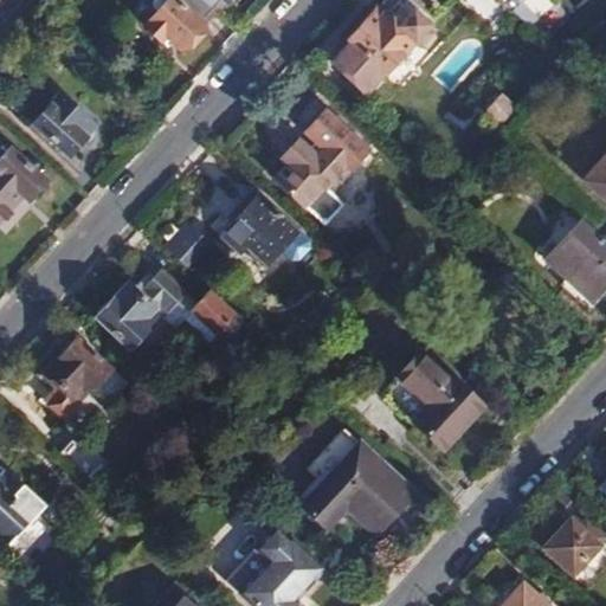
[(198,20),(207,10),(197,0),(162,0),(142,23),(158,37),(165,31),(179,45),(200,23),(198,20)]
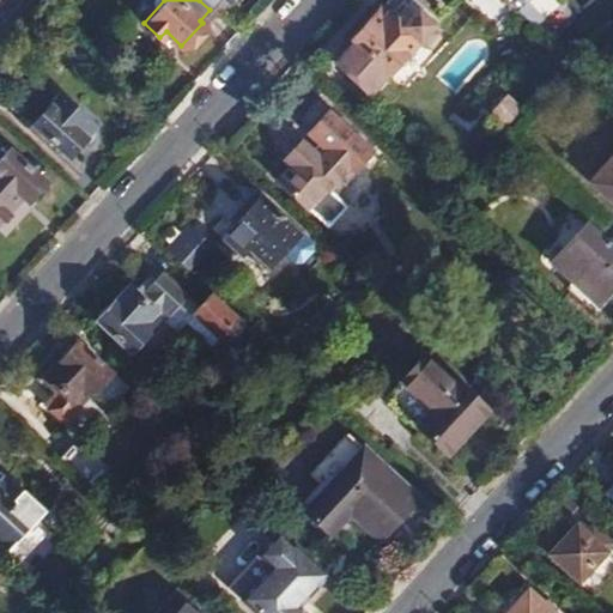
[(424,4),(419,0),(399,0),(396,2),(393,0),(386,0),(351,36),(358,44),(340,65),(369,92),(386,72),(388,74),(418,38),(423,42),(436,29),(431,24),(436,20),(422,7),(424,4)]
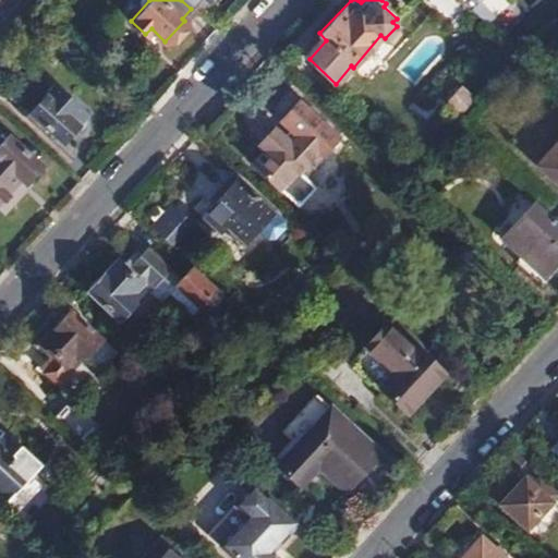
[(468,8),(459,0),(424,0),(451,24),(468,8)]
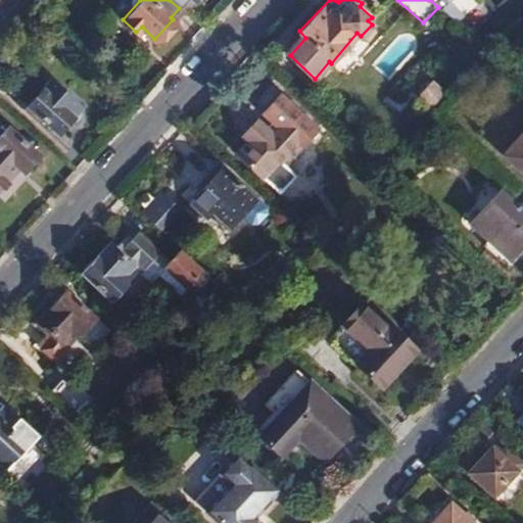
[(486,0),(496,10),(507,0),(486,0)]
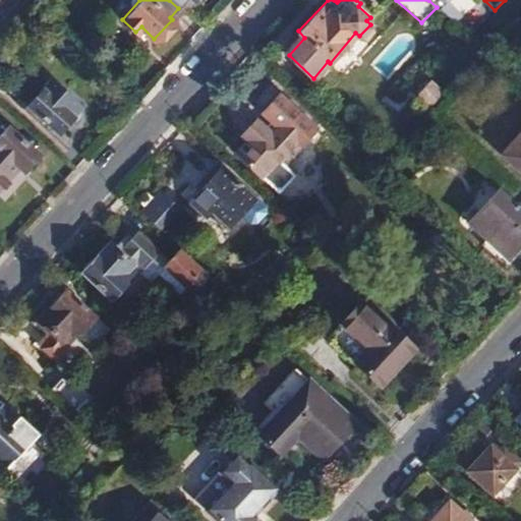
[(26,104),(53,131),(55,128),(58,131),(69,119),(67,116),(77,106),(49,79),(26,104)]
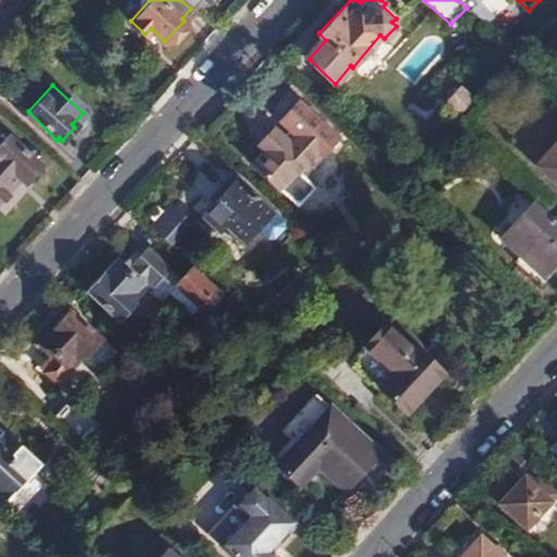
[(450,97),(461,107),(472,94),(460,85),(450,97)]
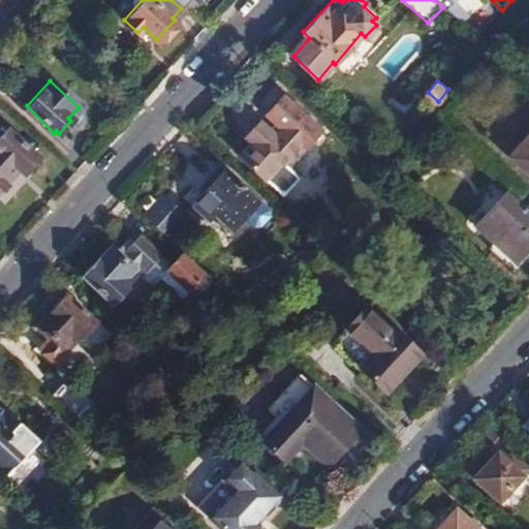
[(237,154),(281,194),(297,178),(286,167),(320,129),(283,97),(265,116),(279,129),(273,135),(258,122),(244,136),(248,141),(237,154)]
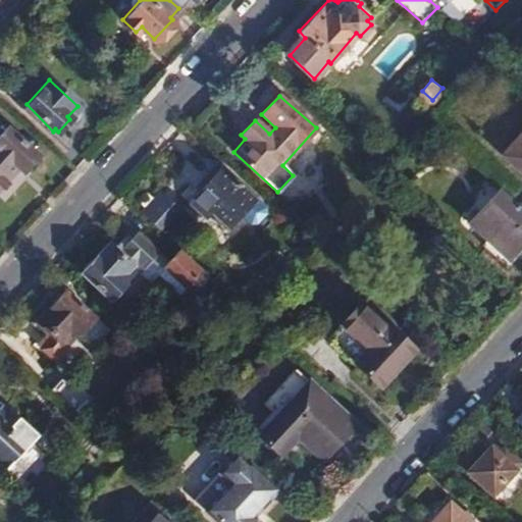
[(0,134),(0,165),(12,177),(22,166),(24,168),(34,158),(33,156),(34,154),(6,127),(0,134)]
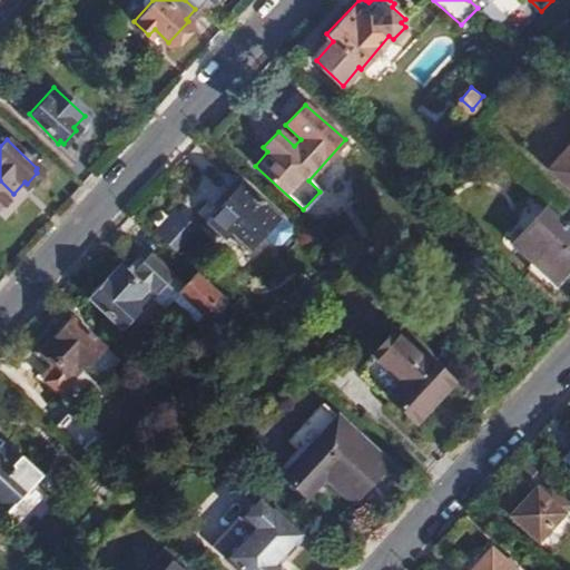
[(569,144),(547,170),(569,192),(569,144)]
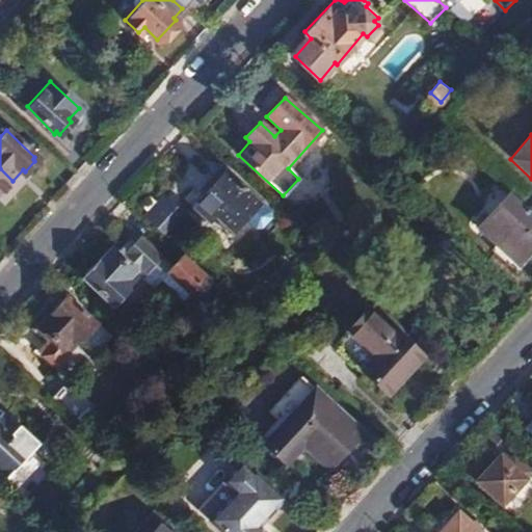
[(220,167),(187,203),(206,220),(215,213),(218,217),(214,220),(221,228),(222,225),(228,230),(230,228),(232,230),(257,202),(220,167)]
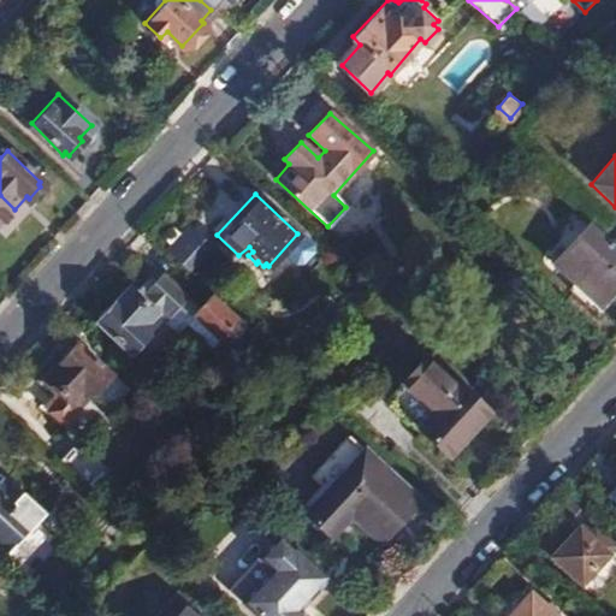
[(615,246),(588,219),(552,259),(576,280),(570,288),(594,309),(615,286),(615,246)]
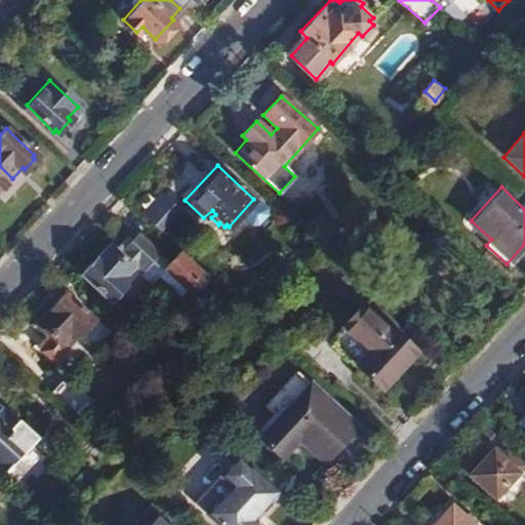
[(160,192),(140,212),(158,229),(177,208),(160,192)]
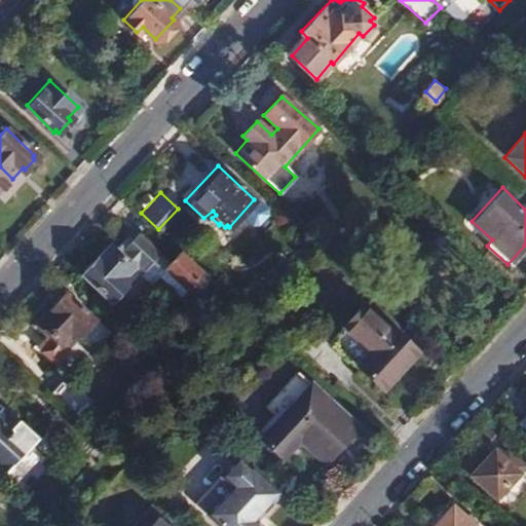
[(136,269),(141,273),(160,253),(133,227),(119,241),(125,248),(118,254),(113,249),(109,245),(81,274),(95,288),(92,289),(99,295),(100,293),(108,300),(123,286),(121,284),(136,269)]
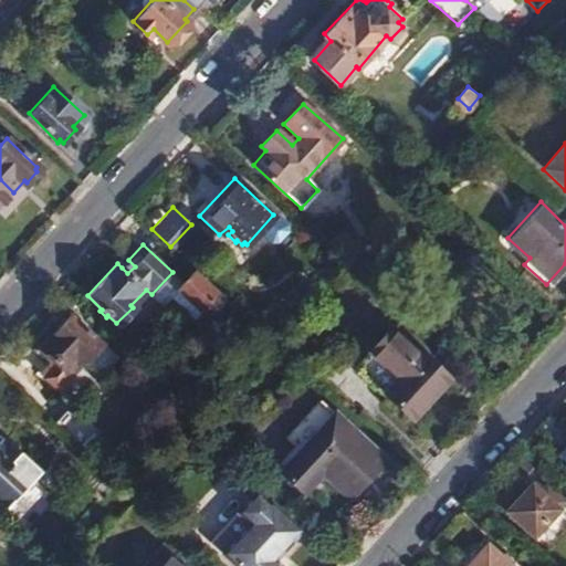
[(128,260),(122,268),(127,273),(135,266),(128,260)]
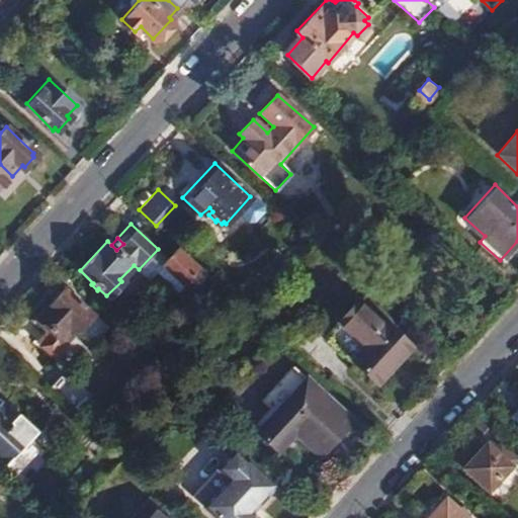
[(164,266),(183,285),(190,291),(207,273),(181,247),(169,260),(164,266)]
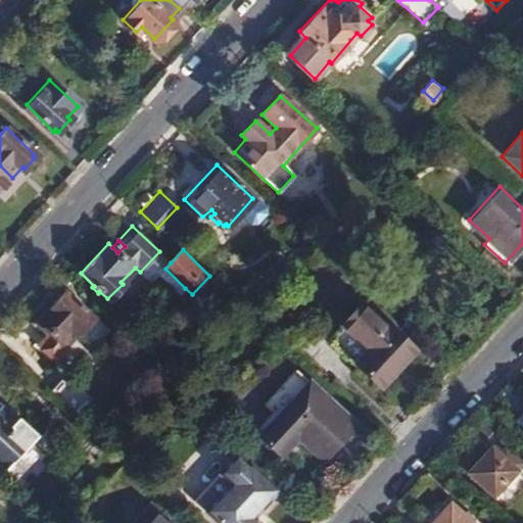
[(159,251),(140,272),(151,282),(157,277),(165,269),(171,263),(159,251)]
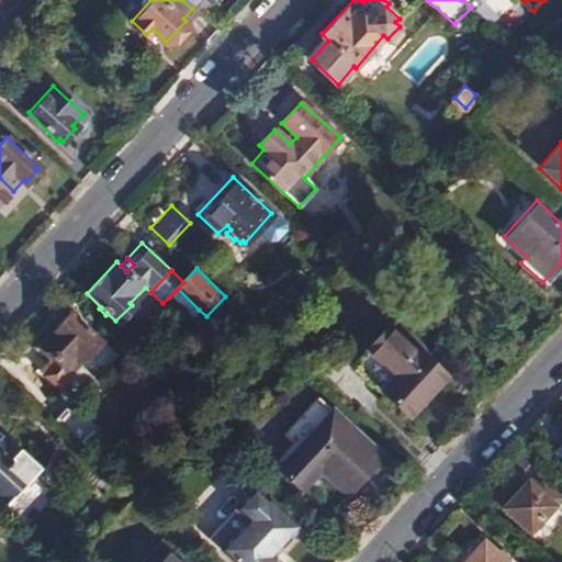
[(178,289),(169,298),(191,316),(199,310),(178,289)]
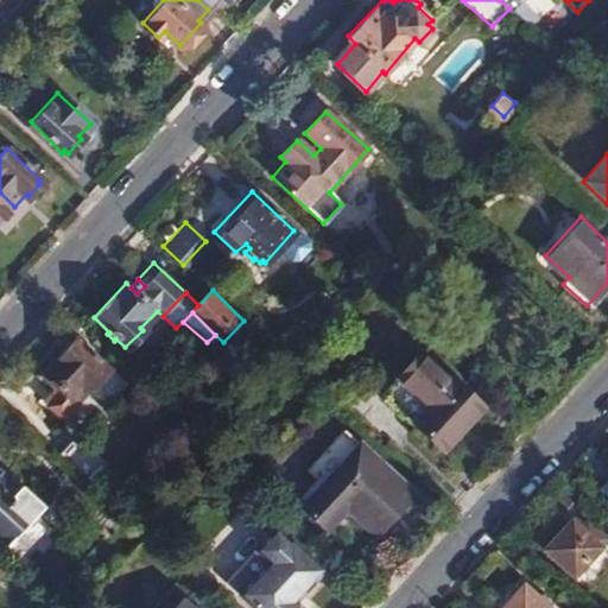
[(89,387),(106,369),(96,360),(97,359),(90,352),(89,354),(73,339),(70,340),(67,336),(56,348),(59,353),(43,372),(69,397),(71,394),(74,398),(87,385),(89,387)]
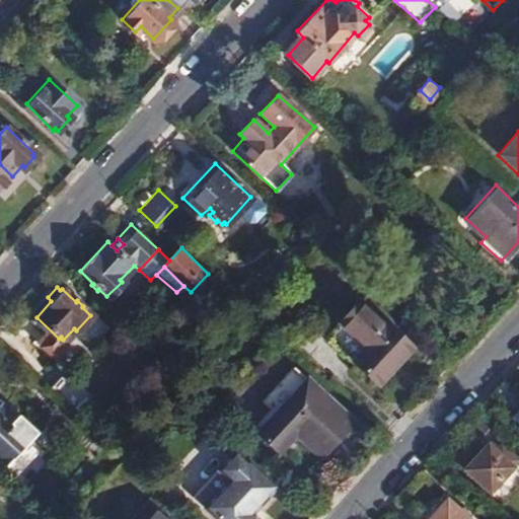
[(350,363),(376,387),(411,350),(386,325),(384,327),(356,303),(327,335),(353,359),(350,363)]
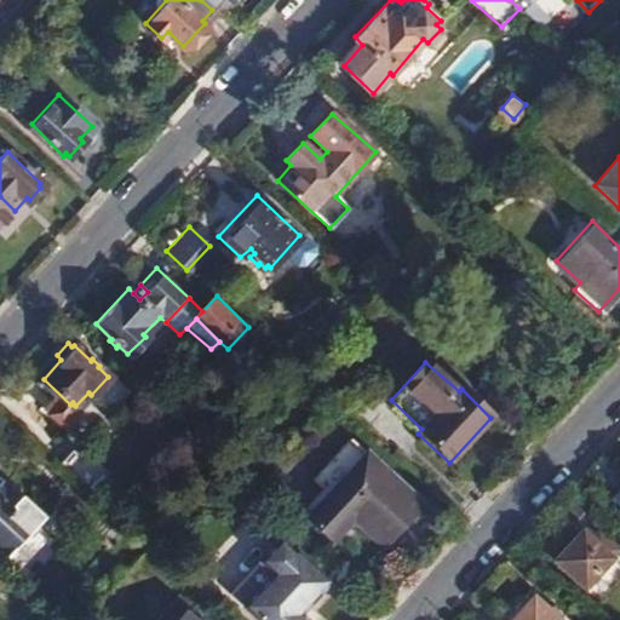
[(124,391),(108,377),(91,395),(108,409),(124,391)]
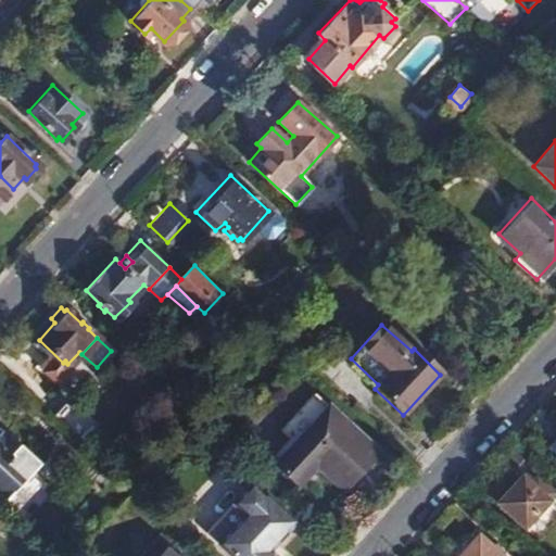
[(275,464),(299,487),(316,467),(343,492),(378,454),(312,392),(278,430),(293,444),(275,464)]
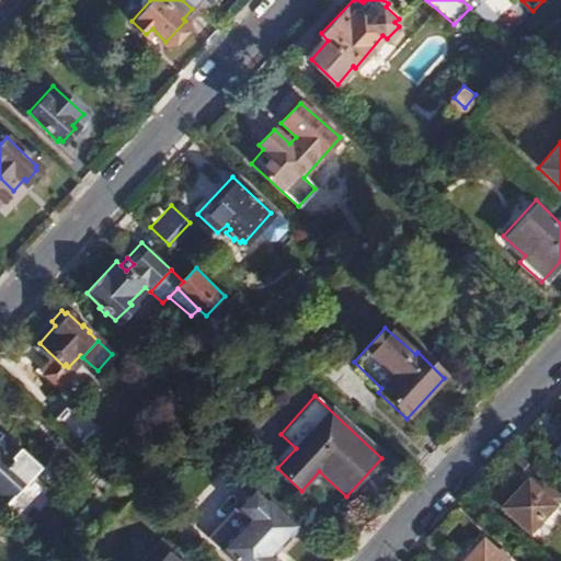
[(68,407),(54,421),(80,445),(93,431),(68,407)]
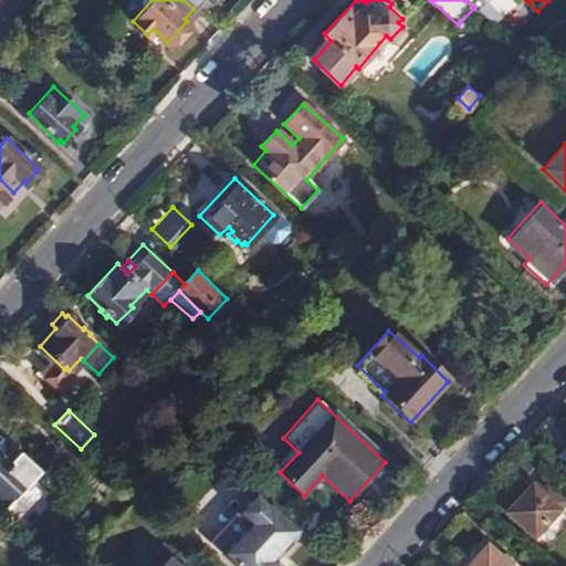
[(565,428),(549,415),(536,429),(561,451),(556,456),(565,463),(565,428)]
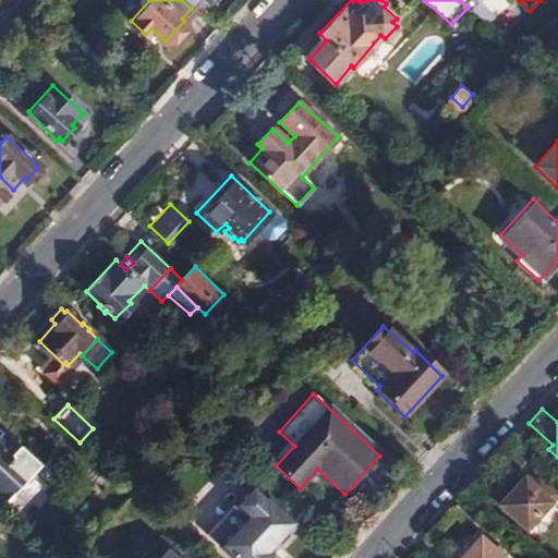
[(8,505),(14,510),(40,483),(19,461),(23,457),(15,450),(19,447),(2,433),(0,435),(0,502),(5,508),(8,505)]
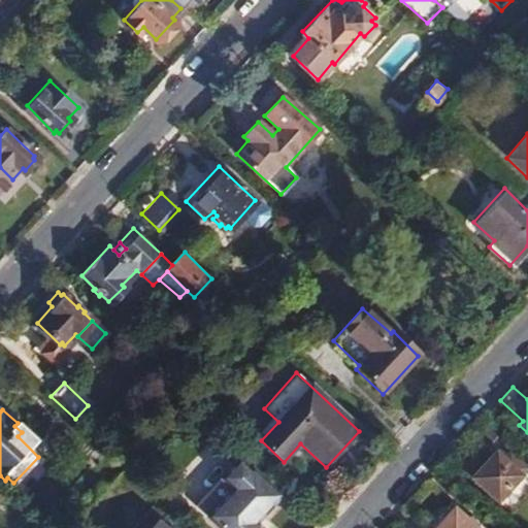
[(472,477),(496,500),(526,468),(508,453),(501,459),(495,454),(472,477)]
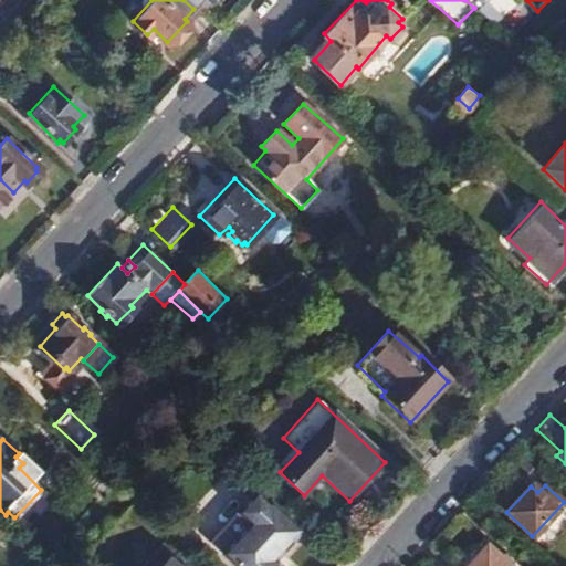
[(207,542),(232,565),(280,565),(273,558),(301,531),(269,500),(265,502),(254,491),(207,542)]
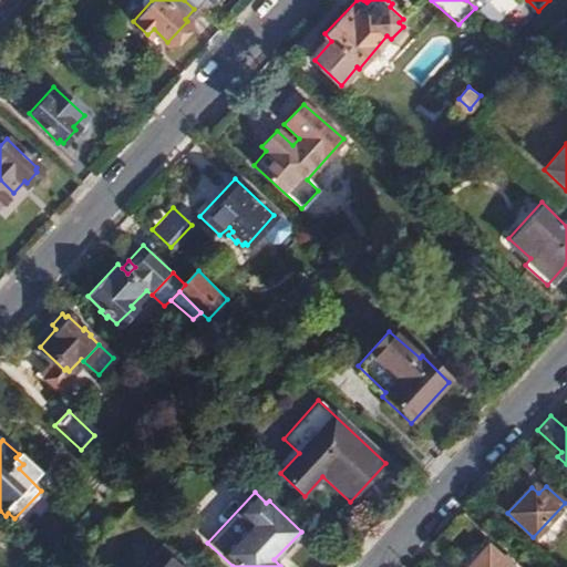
[(465,566),(511,566),(486,545),(465,566)]
